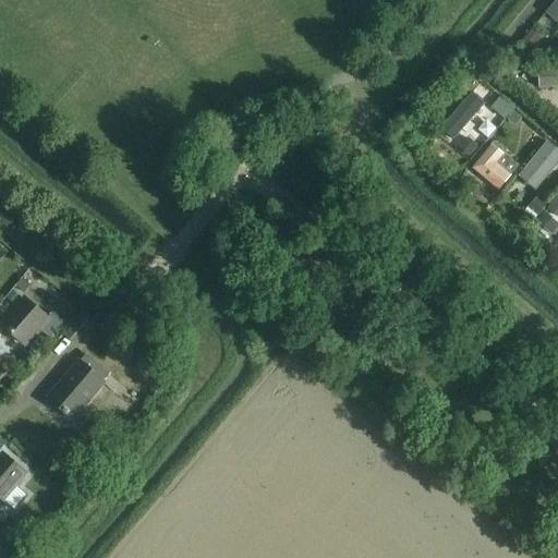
[(557,0),(546,14),(557,23),(557,0)]
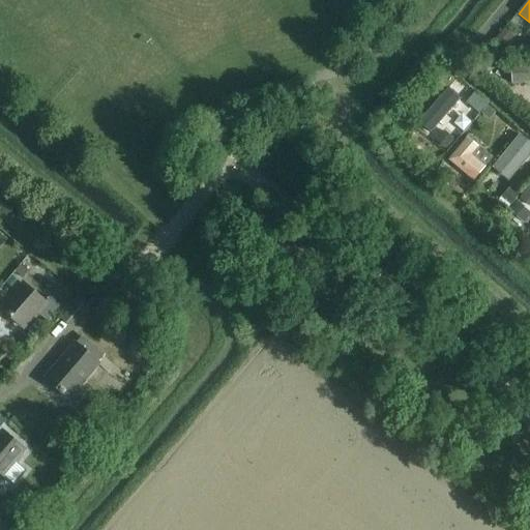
[(505,29),(493,45),(501,52),(514,37),(505,29)]
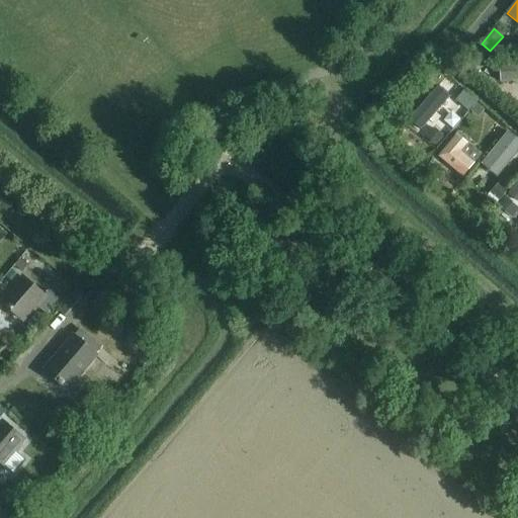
[(517,65),(500,66),(501,83),(517,81),(517,65)]
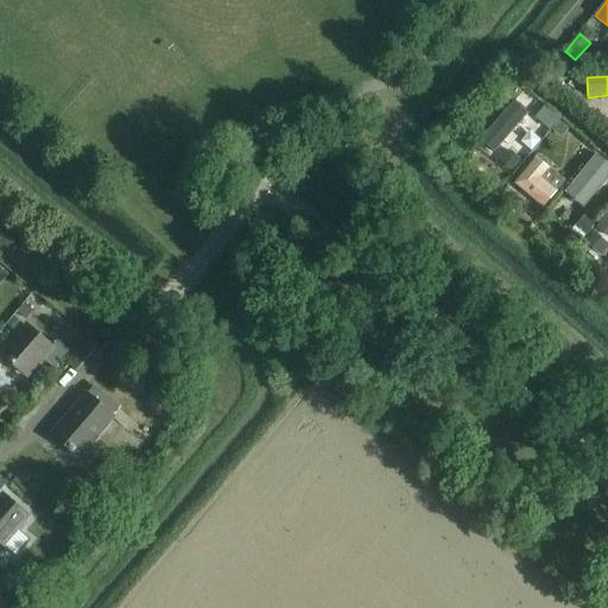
[(527,114),(513,102),(479,144),(493,154),(527,114)]
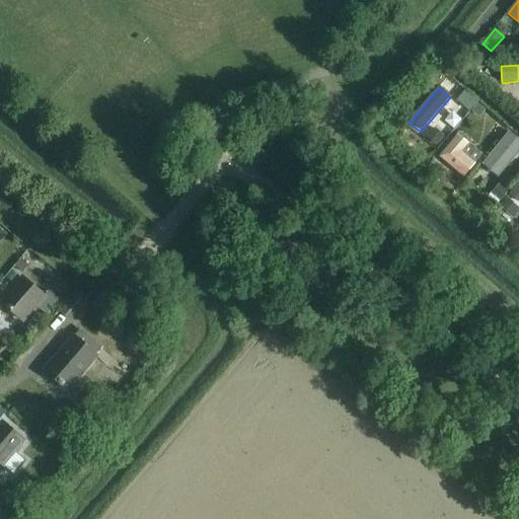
[(499,178),(518,153),(518,140),(510,133),(483,165),(499,178)]
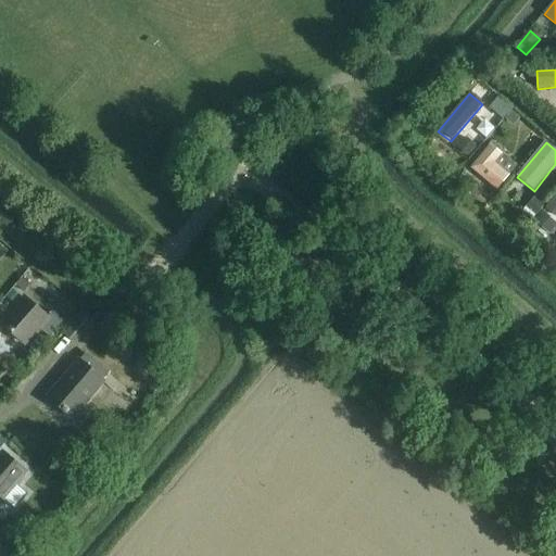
[(510,177),(483,153),(476,163),(502,186),(510,177)]
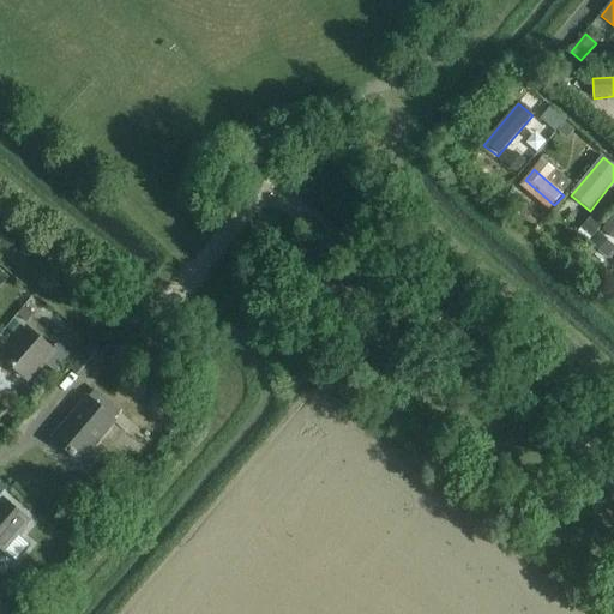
[(613,218),(603,232),(613,240),(613,218)]
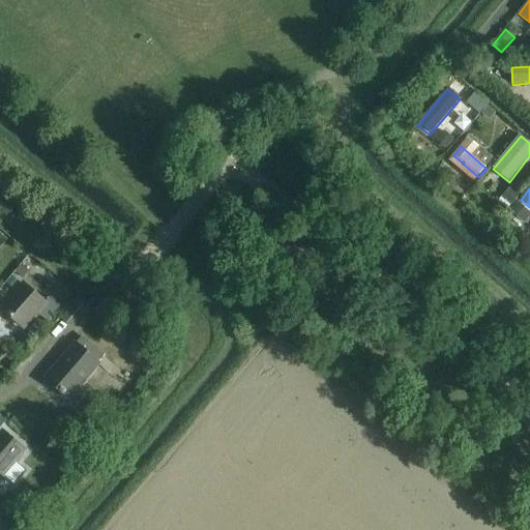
[(529,211),(518,202),(509,212),(524,224),(529,216),(529,211)]
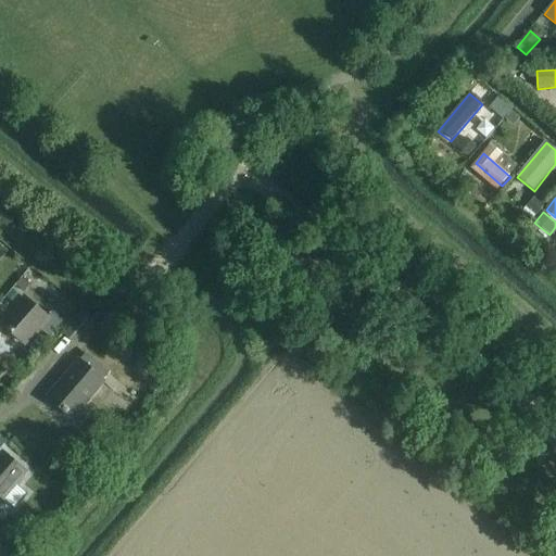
[(1,325),(24,345),(47,318),(24,299),(1,325)]
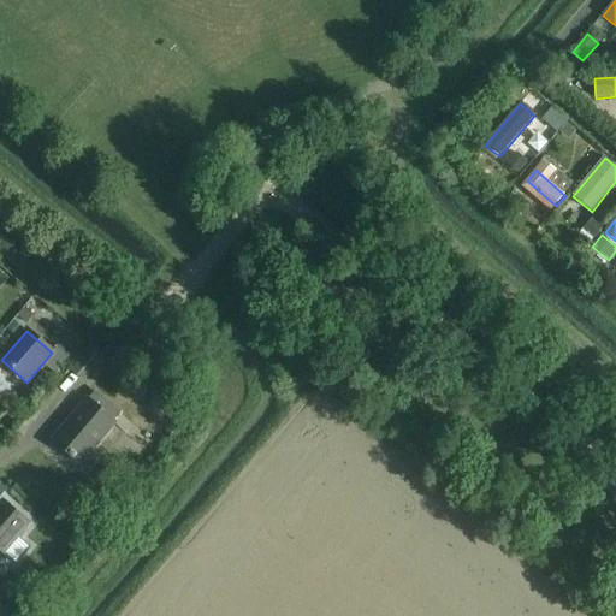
[(72,372),(84,383),(105,359),(93,348),(72,372)]
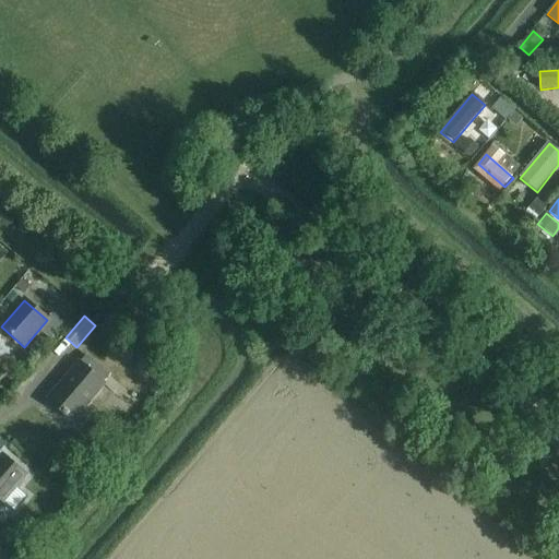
[(47,400),(72,421),(104,384),(79,364),(47,400)]
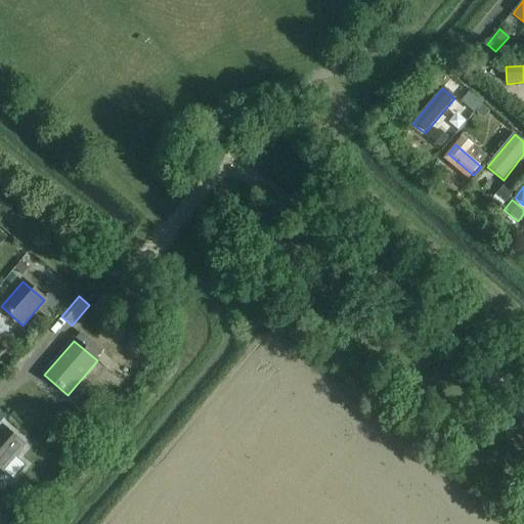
[(0,429),(0,469),(2,471),(24,446),(2,427),(0,429)]
